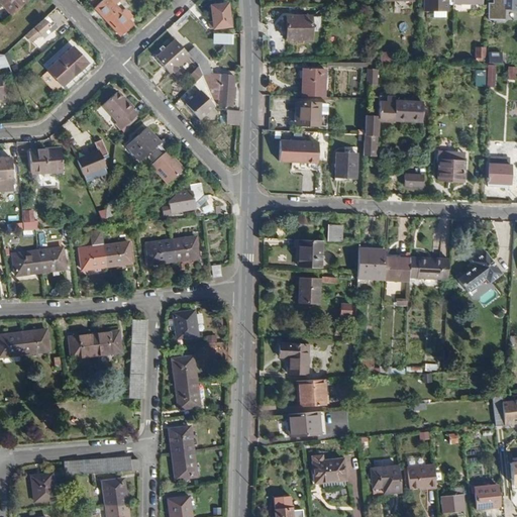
[(0,0),(0,2),(11,14),(26,0),(0,0)]
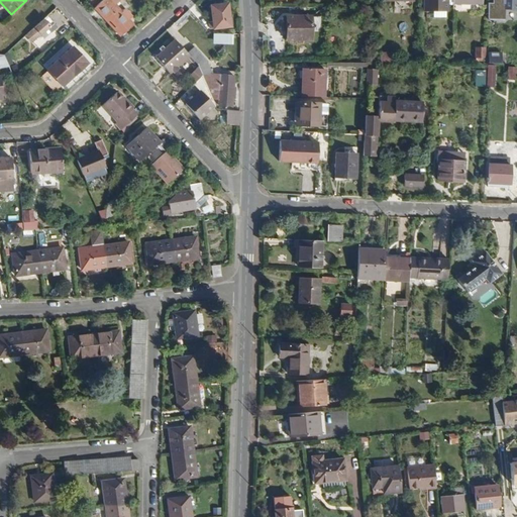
[(122,11),(115,4),(119,0),(101,0),(95,6),(120,34),(132,23),(128,19),(131,16),(124,9),(122,11)]
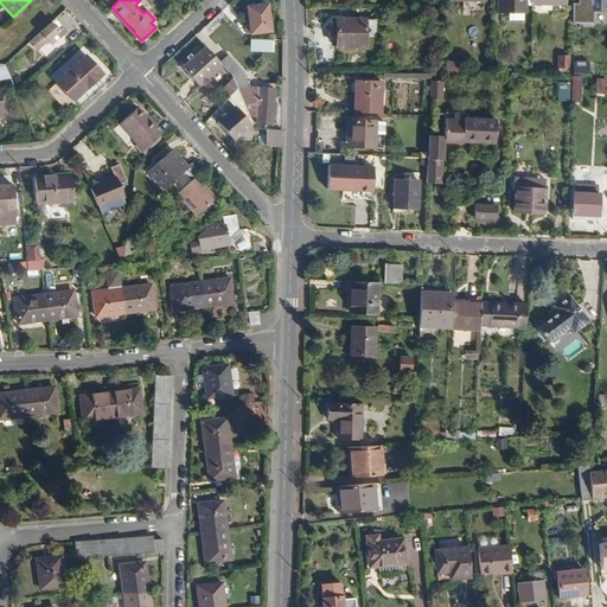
[(525,0),(499,0),(499,12),(510,12),(524,12),(525,12),(525,6),(525,0)]
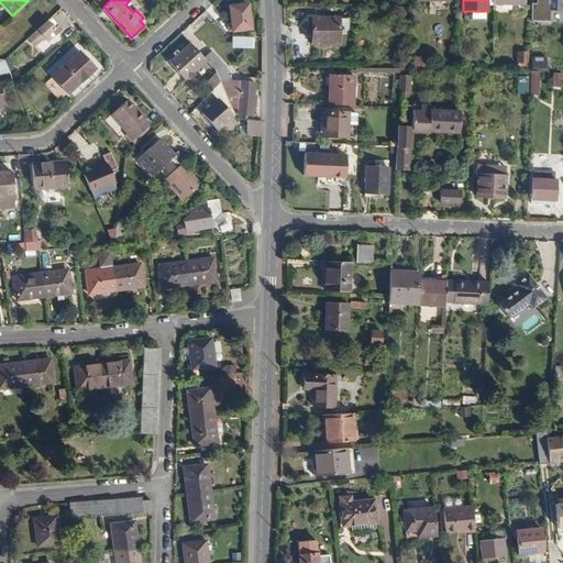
[(562,0),(538,0),(538,3),(552,4),(551,10),(562,10),(562,0)]
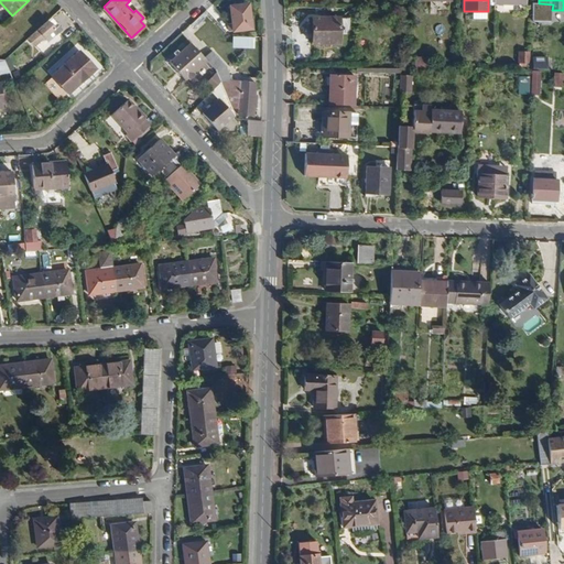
[(252,28),(249,2),(230,3),(232,21),(229,22),(230,31),(252,28)]
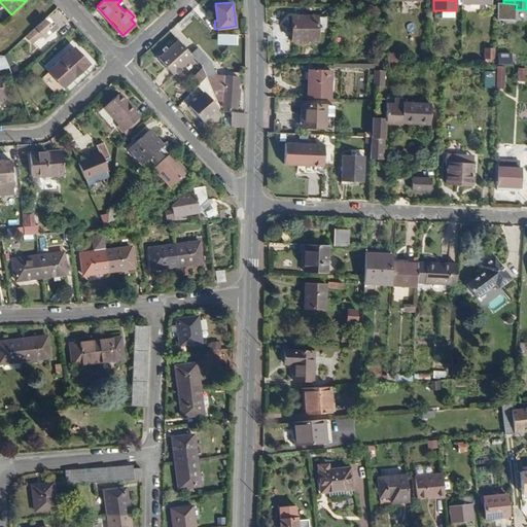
[(60,27),(49,15),(27,35),(33,42),(42,35),(50,28),(54,32),(60,27)]
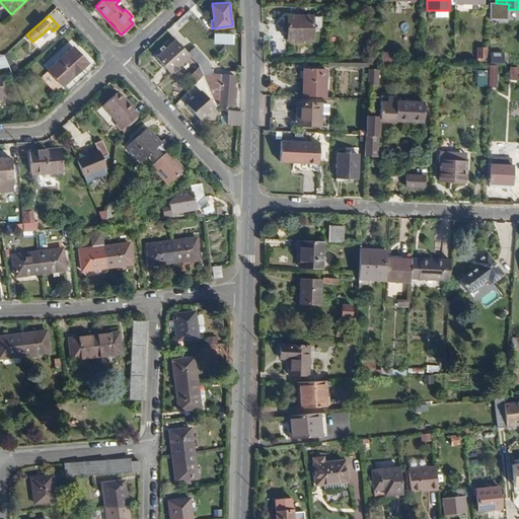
[(312,16),(288,16),(288,42),(313,41),(312,16)]
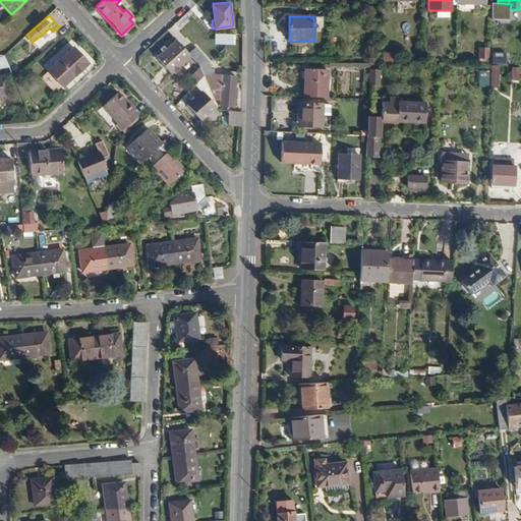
[(46,39),(53,32),(50,27),(42,35),(46,39)]
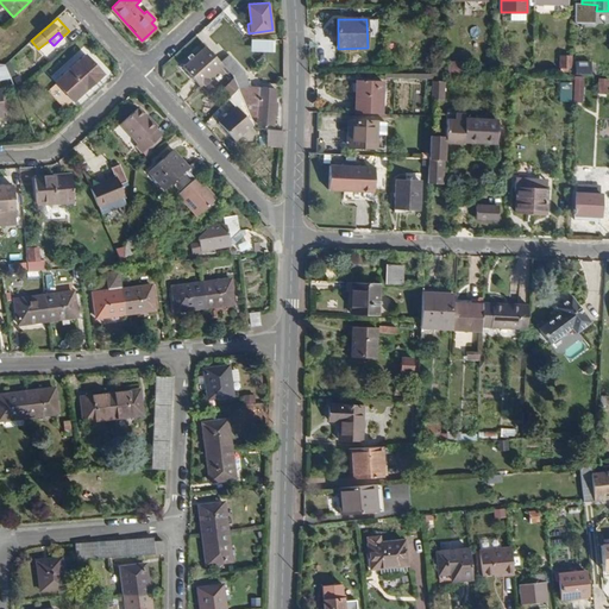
[(221,66),(224,64),(221,61),(207,45),(183,66),(201,85),(221,66)]
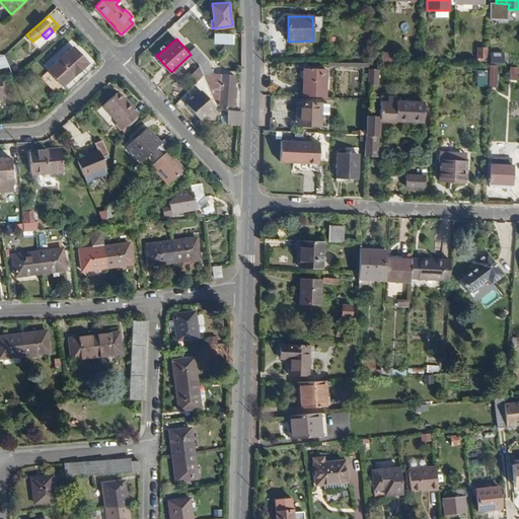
[(66,83),(88,63),(73,46),(51,66),(66,83)]
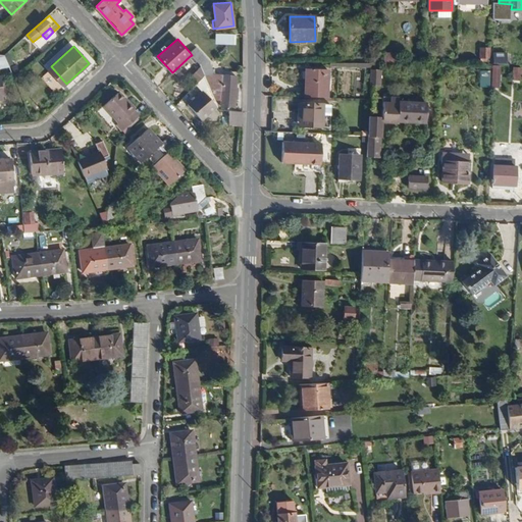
[(211,62),(197,46),(190,52),(192,55),(198,61),(201,64),(207,62),(211,62)]
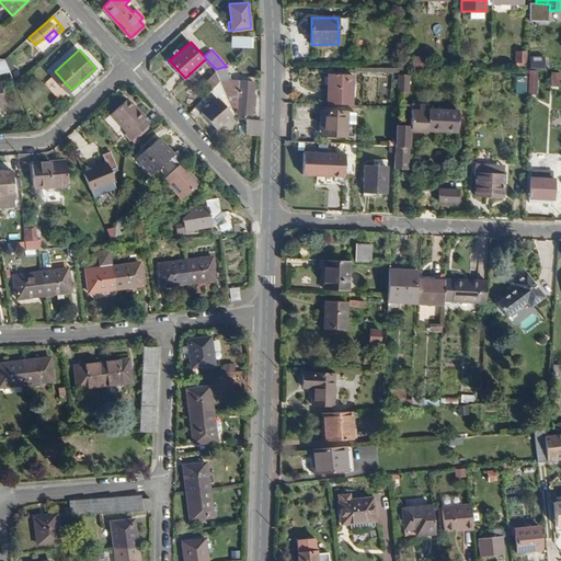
[(527,64),(527,53),(516,52),(516,63),(517,63),(524,64),(527,64)]
